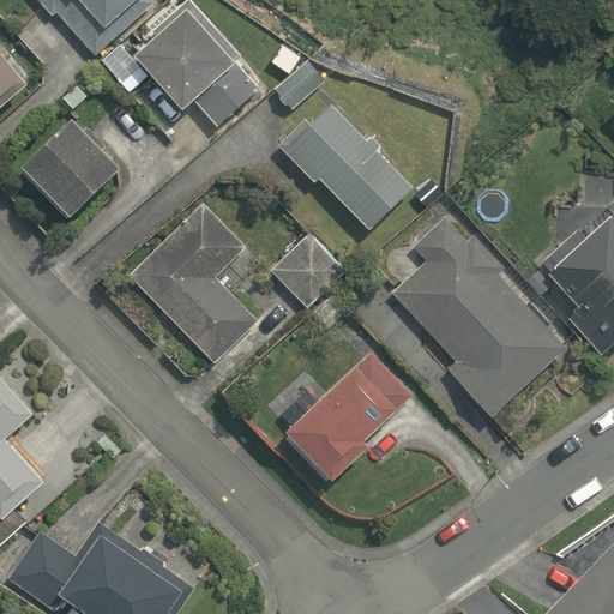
[(144,0),(34,0),(50,20),(56,16),(92,59),(151,8),(144,0)]
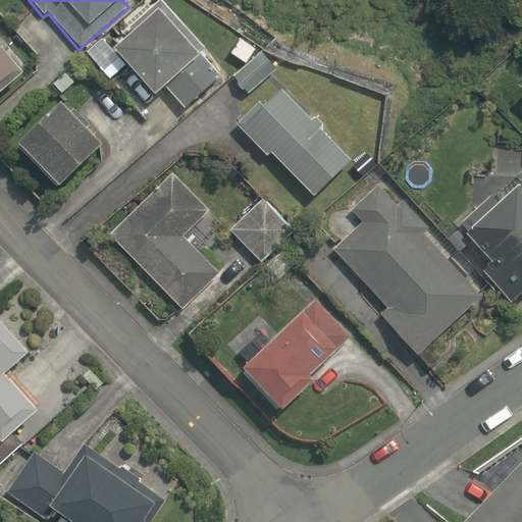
[(203,61),(212,53),(164,0),(157,0),(155,3),(152,0),(146,0),(111,31),(117,37),(113,41),(119,49),(115,52),(158,101),(168,92),(184,110),(219,80),(203,61)]
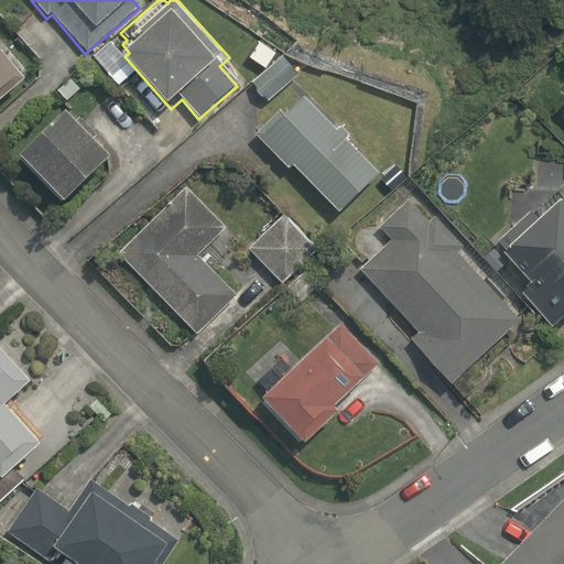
[(33,84),(0,46),(0,101),(6,108),(33,84)]
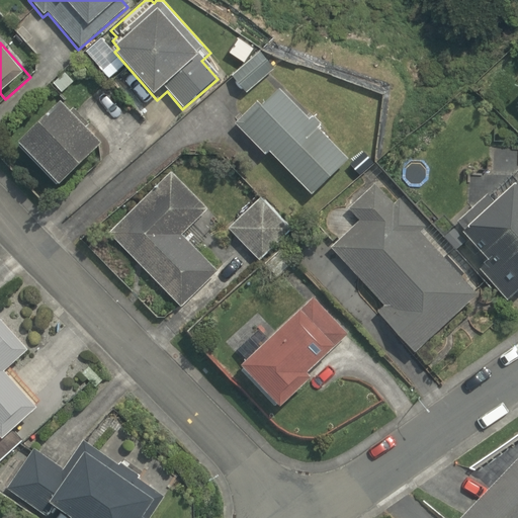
[(276,78),(259,57),(230,82),(247,102),(276,78)]
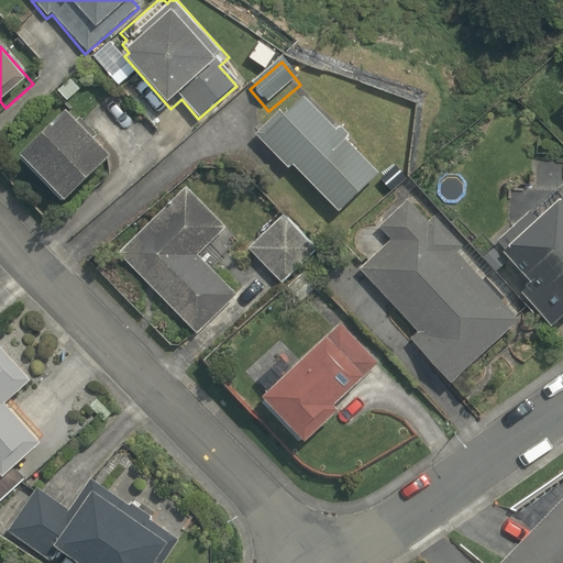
[(301,102),(262,143),(293,173),(295,169),(339,212),(375,175),(301,102)]
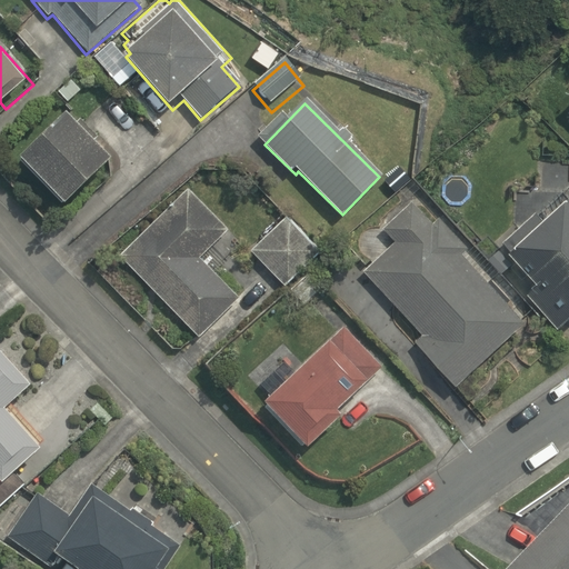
[(69,209),(112,168),(66,119),(22,160),(69,209)]
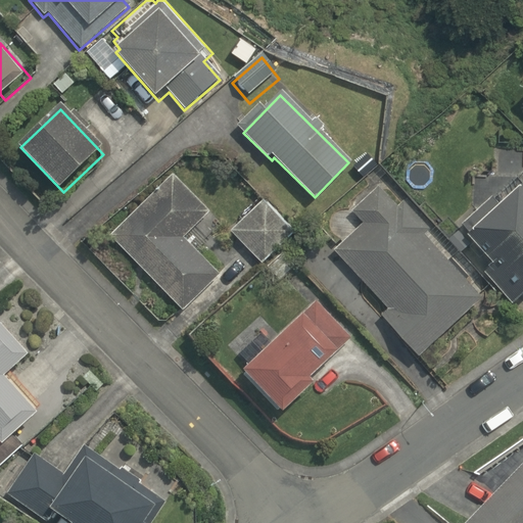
[(522,184),(516,176),(462,224),(493,260),(485,269),(522,311),(522,184)]
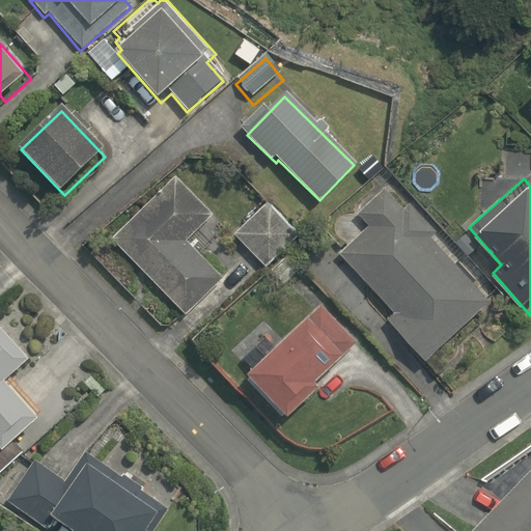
[(211,221),(174,180),(113,236),(185,315),(220,283),(185,244),(211,221)]
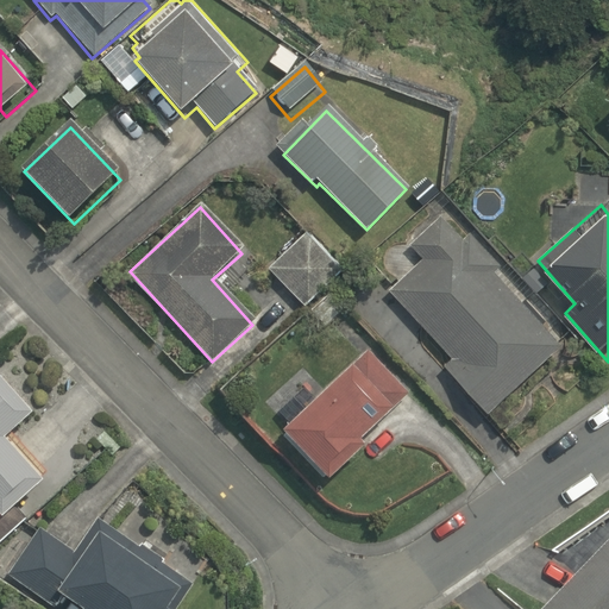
[(563,347),(444,227),(416,255),(422,261),(390,294),(451,356),(439,368),(489,420),(563,347)]
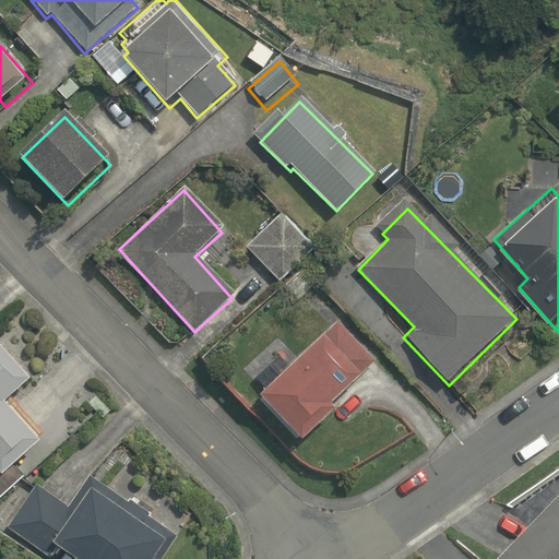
[(283,212),(246,249),(280,283),(317,245),(283,212)]
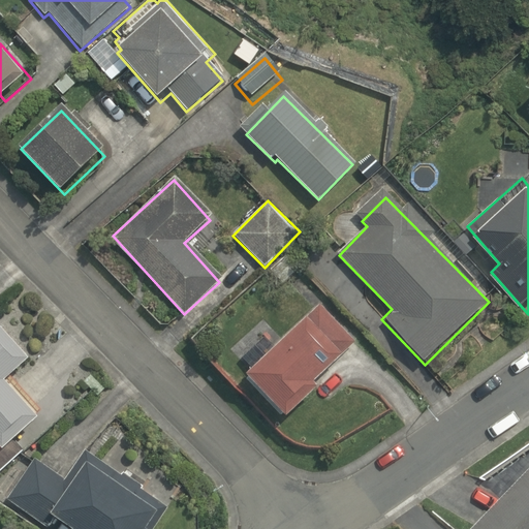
[(314,387),(343,360),(308,321),(248,379),(288,421),(318,392),(314,387)]
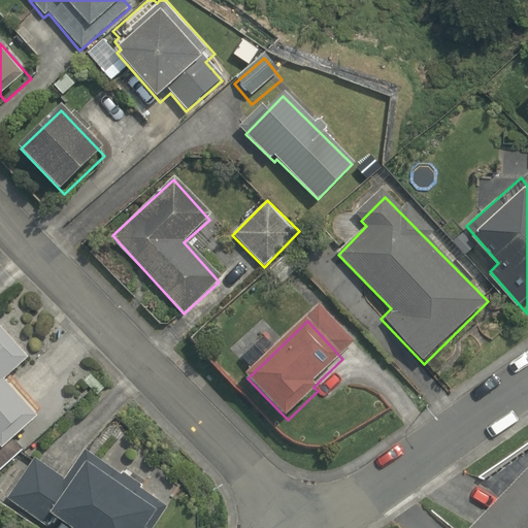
[(0,451),(39,416),(9,382),(22,370),(20,367),(30,358),(1,326),(0,326),(0,451)]
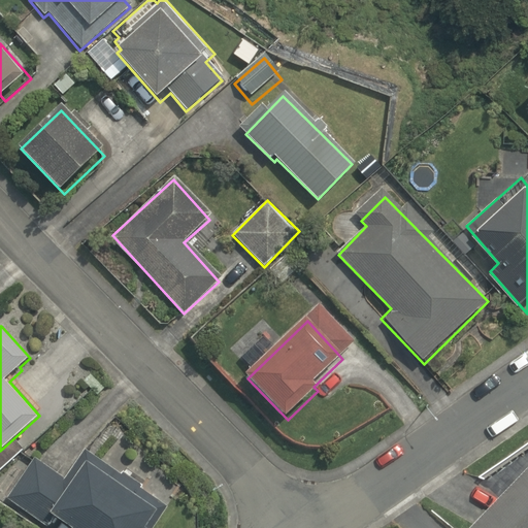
[(154,527),(166,512),(86,453),(63,484),(34,461),(5,498),(43,527),(52,517),(66,527),(154,527)]
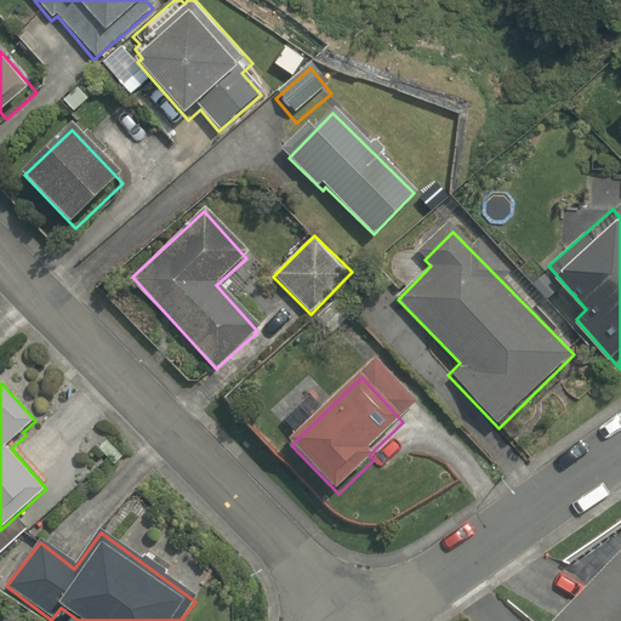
[(620,620),(620,548),(552,620),(620,620)]
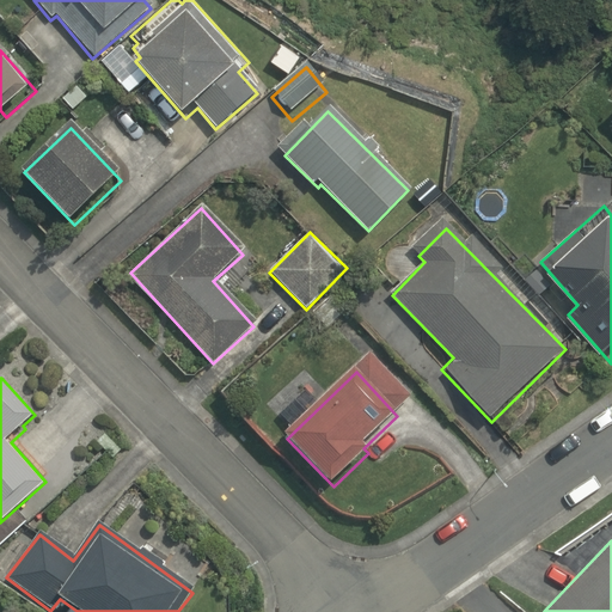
All buildings are outlined.
